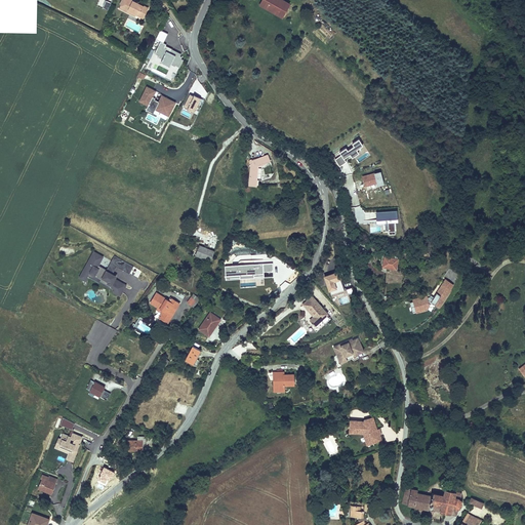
[(108,9),(112,2),(107,0),(99,0),(97,4),(108,9)]
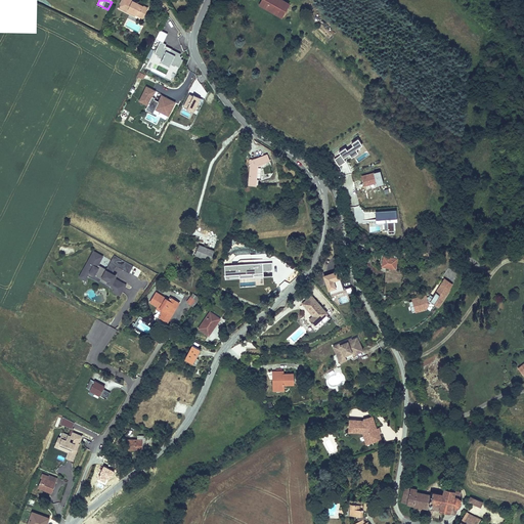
[(120,0),(119,3),(121,4),(119,8),(135,16),(136,14),(143,18),(149,7),(134,0),(120,0)]
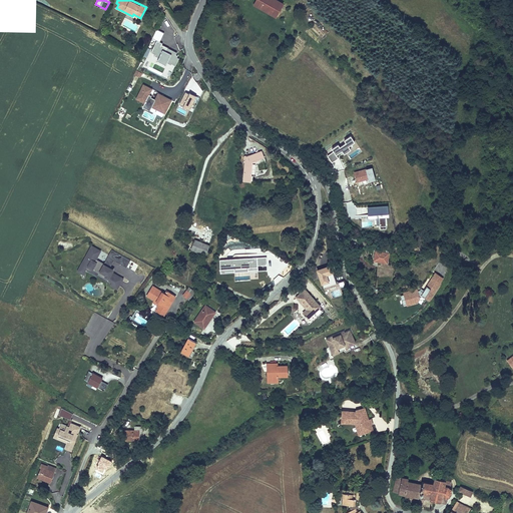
[(285,2),(280,0),(255,0),(253,5),(277,17),(285,2)]
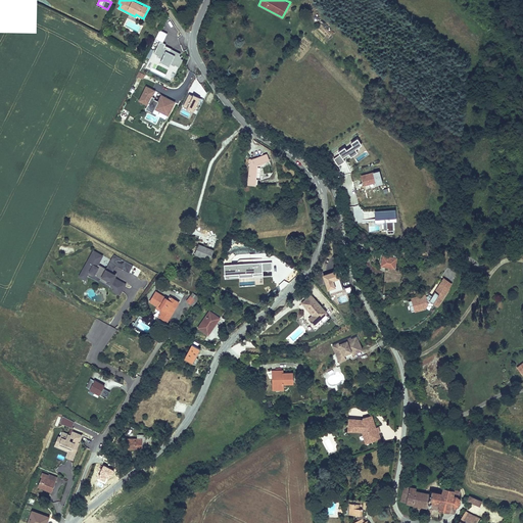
[(168,34),(159,30),(155,39),(160,41),(154,53),(156,54),(155,57),(175,65),(176,64),(180,66),(184,57),(180,55),(181,53),(165,46),(167,44),(163,43),(168,34)]
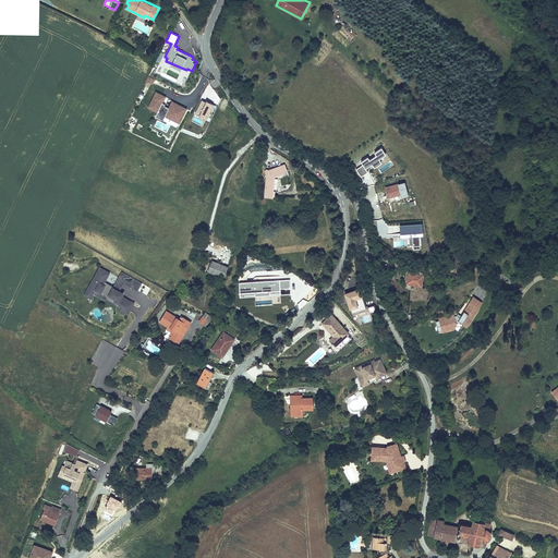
[(166,105),(164,102),(167,96),(156,92),(148,108),(157,112),(155,117),(164,121),(166,117),(180,123),(187,108),(172,100),(169,108),(165,106),(166,105)]
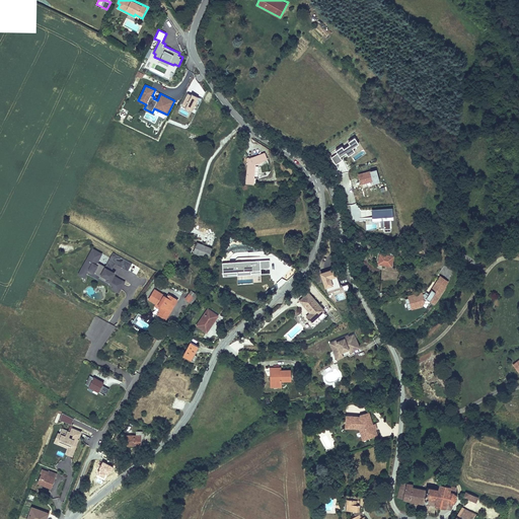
[(199,97),(188,92),(181,105),(193,110),(199,97)]
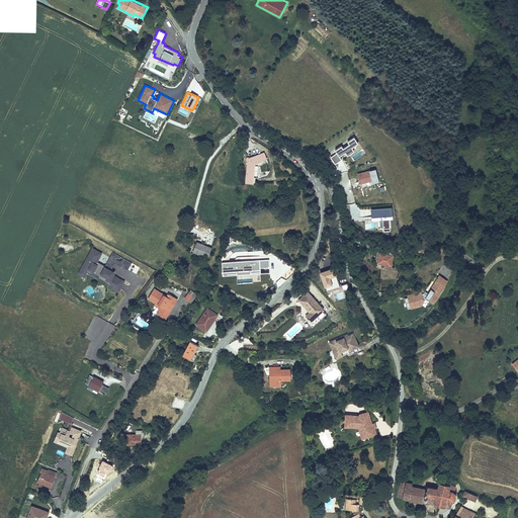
[(358,143),(354,137),(347,141),(349,144),(343,148),(341,145),(335,149),(337,152),(330,156),(335,163),(341,159),(339,155),(345,151),(347,155),(354,150),(351,147),(358,143)]
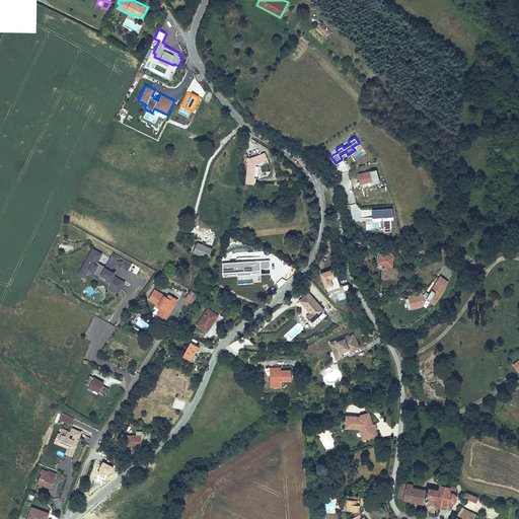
[(265,153),(248,159),(249,162),(246,162),(243,182),(251,183),(252,177),(254,163),(267,158),(265,153)]
